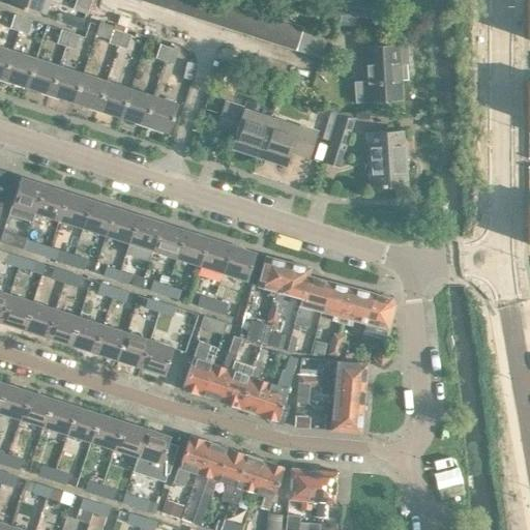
[(41,0),(9,0),(8,4),(37,13),(41,0)]
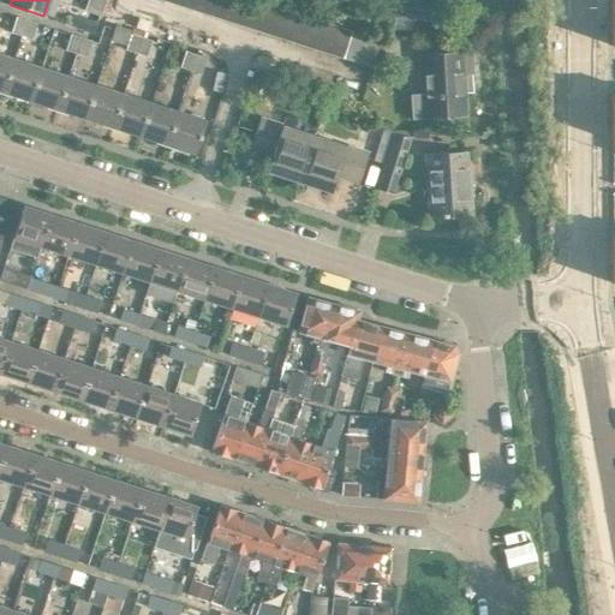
[(103,6),(88,0),(84,10),(100,16),(103,6)]
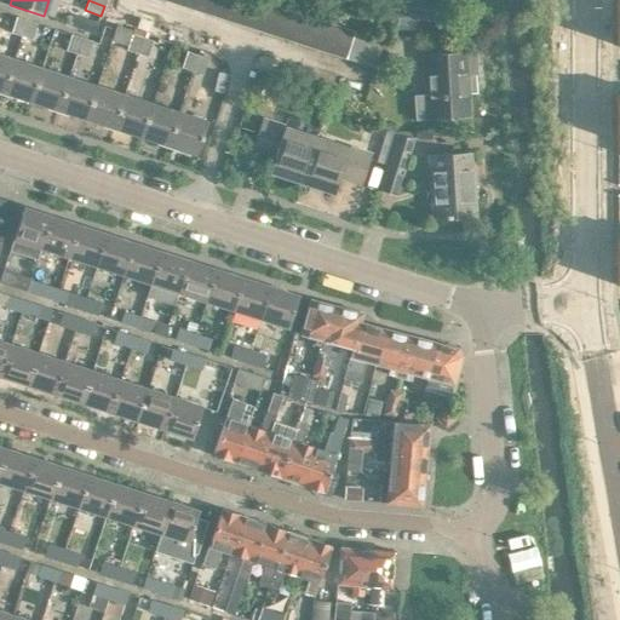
[(194,0),(191,10),(206,13),(210,0),(194,0)]
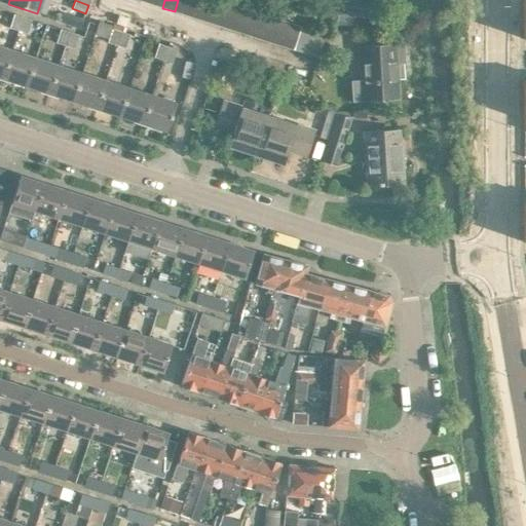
[(178,0),(175,11),(186,15),(191,0),(178,0)]
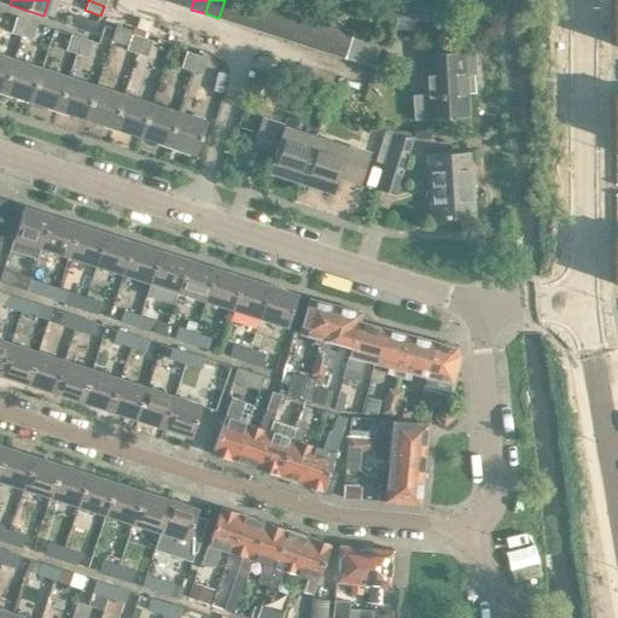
[(225,0),(219,18),(233,23),(239,0),(225,0)]
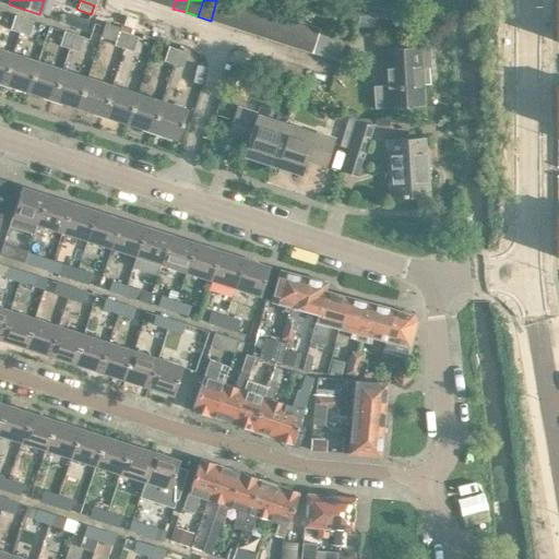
[(216,0),(211,21),(223,24),(230,0),(216,0)]
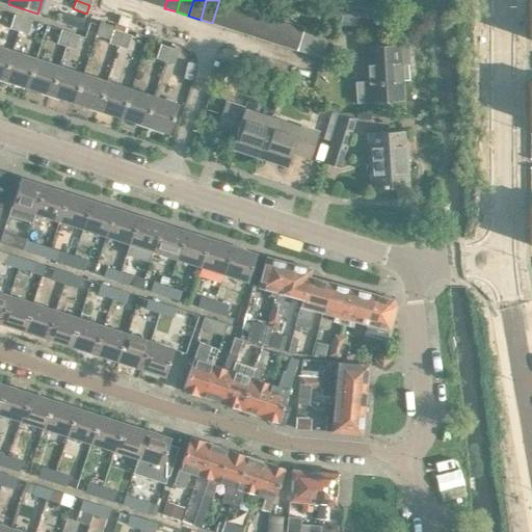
[(219,0),(212,23),(223,27),(232,3),(220,0),(219,0)]
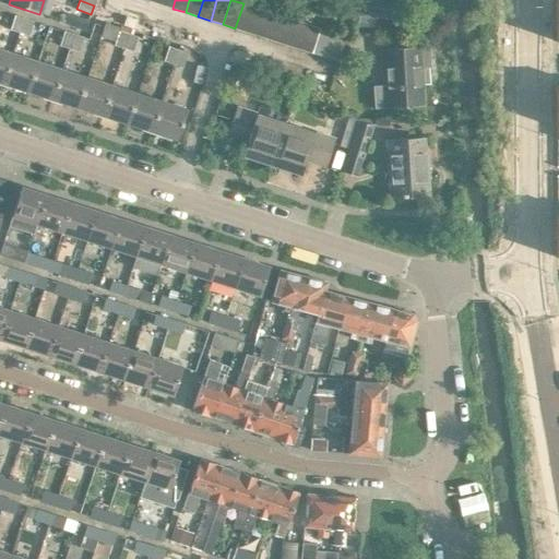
[(344,0),(344,15),(396,19),(396,0),(344,0)]
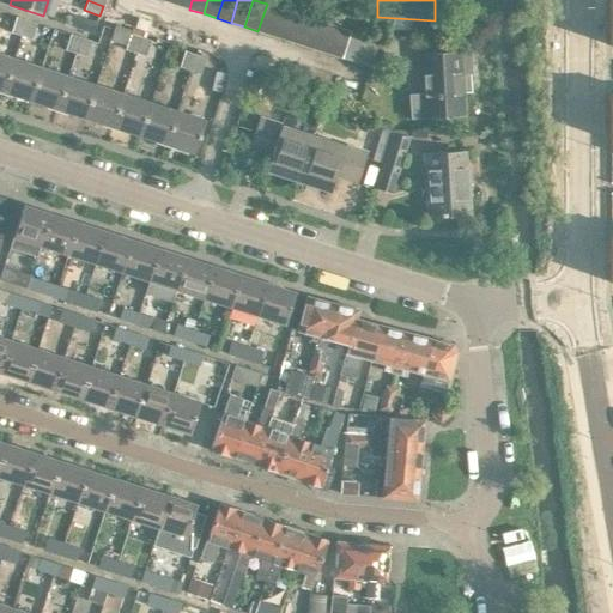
[(258,31),(272,36),(280,8),(267,4),(258,31)]
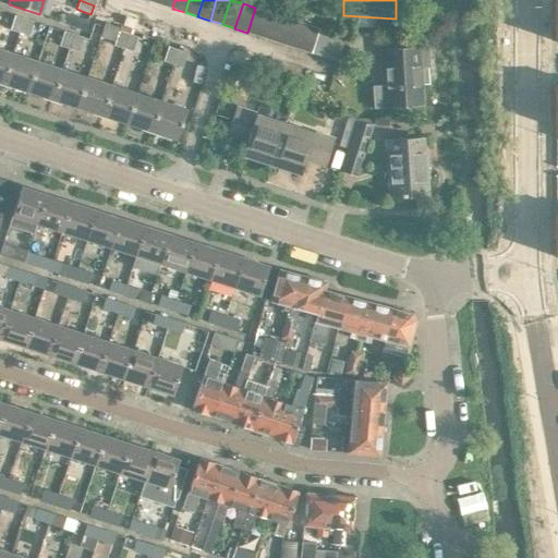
[(247,33),(259,37),(268,12),(255,8),(247,33)]
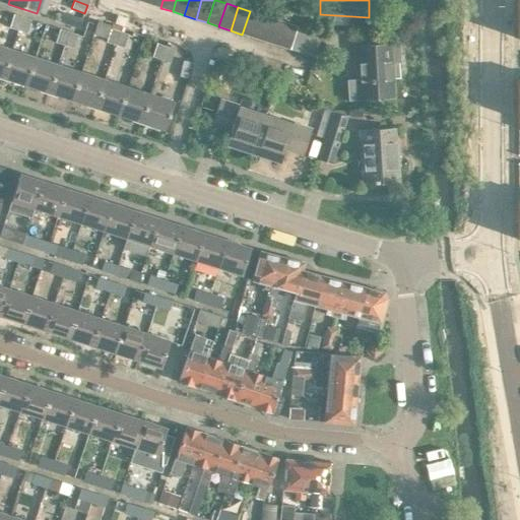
[(242,35),(254,38),(261,14),(250,11),(242,35)]
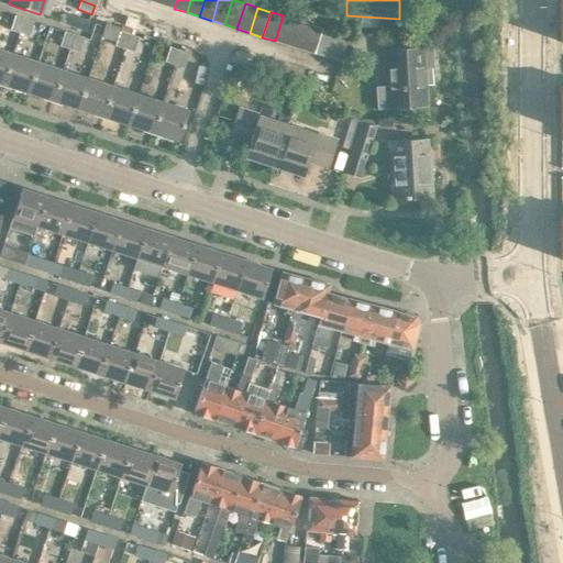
[(9,30),(19,32),(23,18),(14,14),(9,30)]
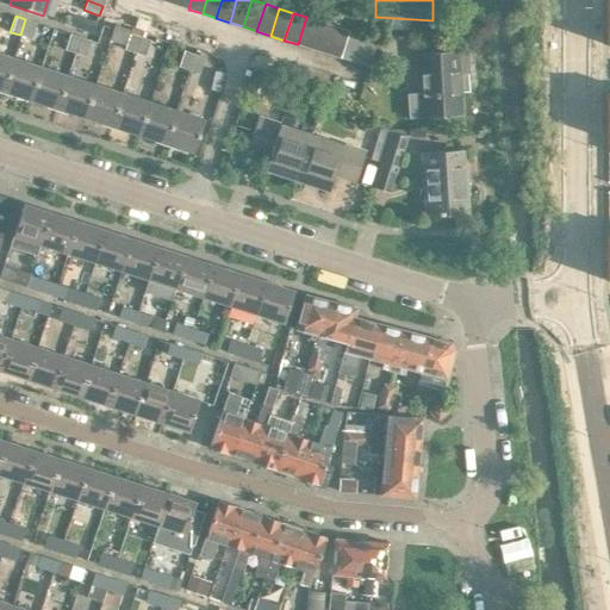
[(97,22),(79,16),(75,29),(92,35),(97,22)]
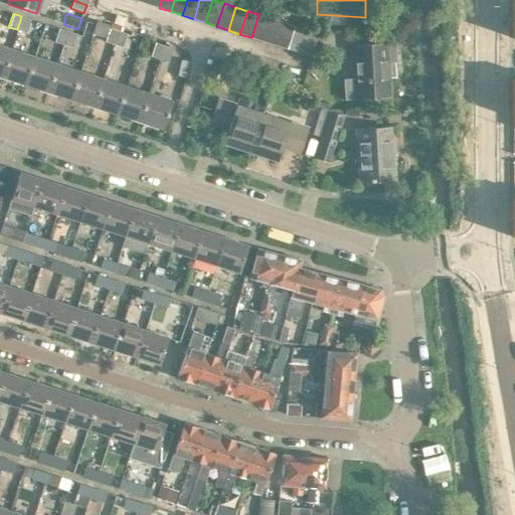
[(251,37),(263,41),(271,18),(259,14),(251,37)]
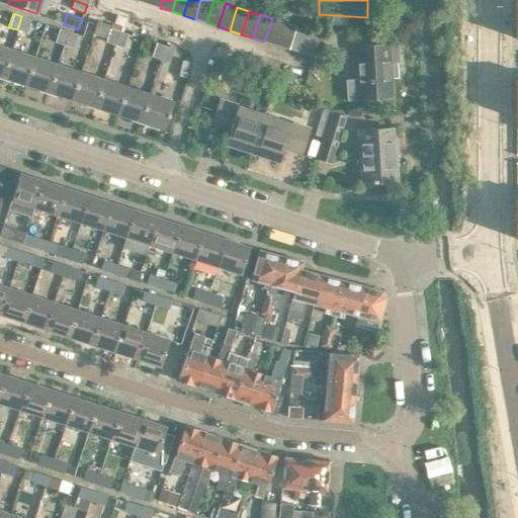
[(21,16),(17,29),(26,32),(30,19),(21,16)]
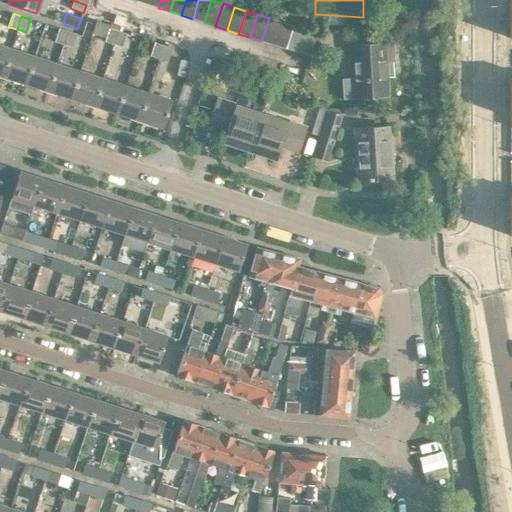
[(261,41),(273,45),(280,22),(269,18),(261,41)]
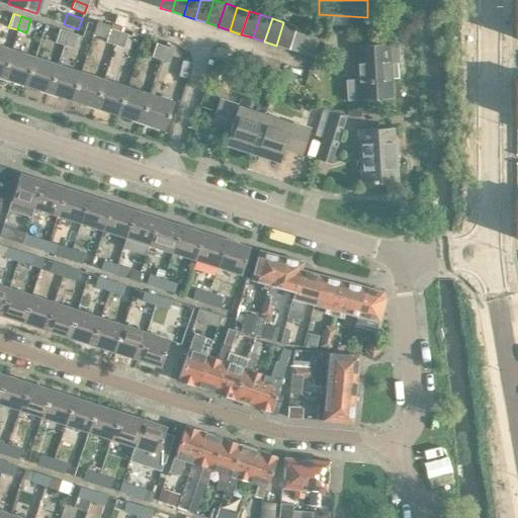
[(288,49),(295,26),(295,25),(294,25),(283,22),(276,46),(288,49)]
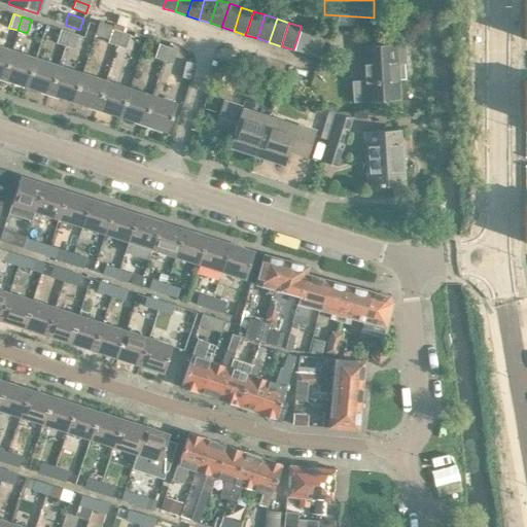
[(293,49),(306,54),(314,29),(301,27),(293,49)]
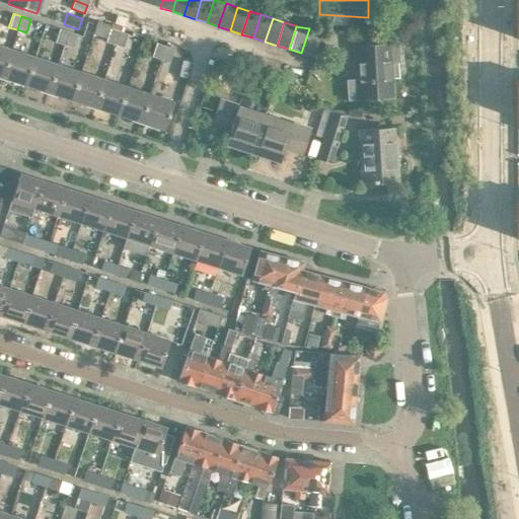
[(54,43),(63,45),(68,31),(59,28),(54,43)]
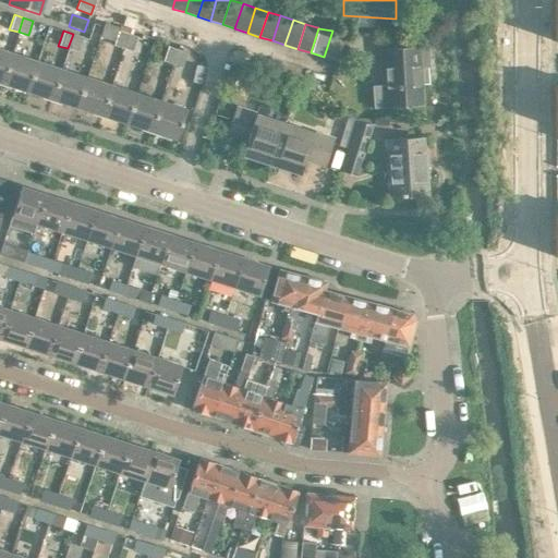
[(113,45),(123,48),(128,33),(118,31),(113,45)]
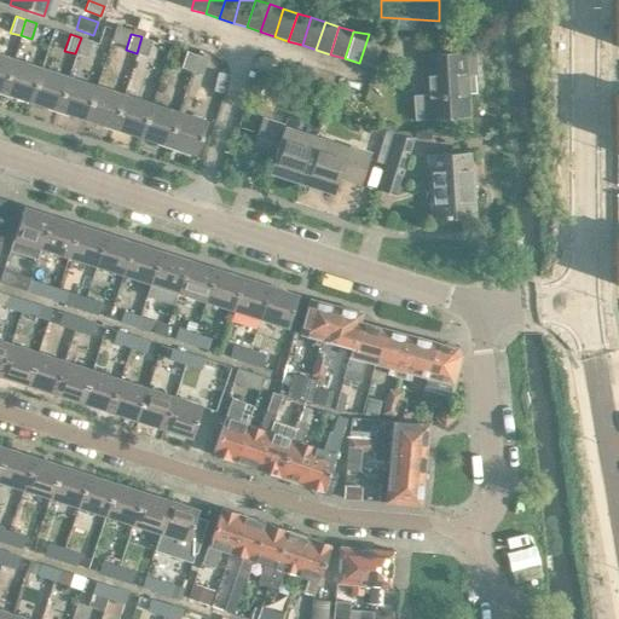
[(369,34),(359,63),(374,68),(385,35),(369,34)]
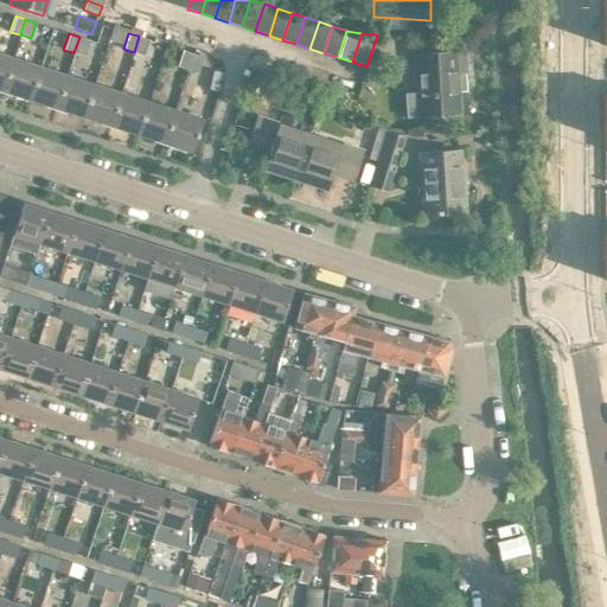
[(139,36),(134,52),(144,55),(149,39),(139,36)]
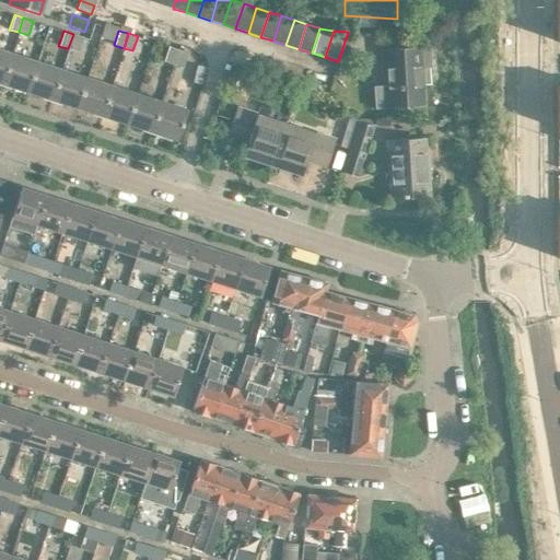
[(73,34),(68,48),(78,51),(82,37),(73,34)]
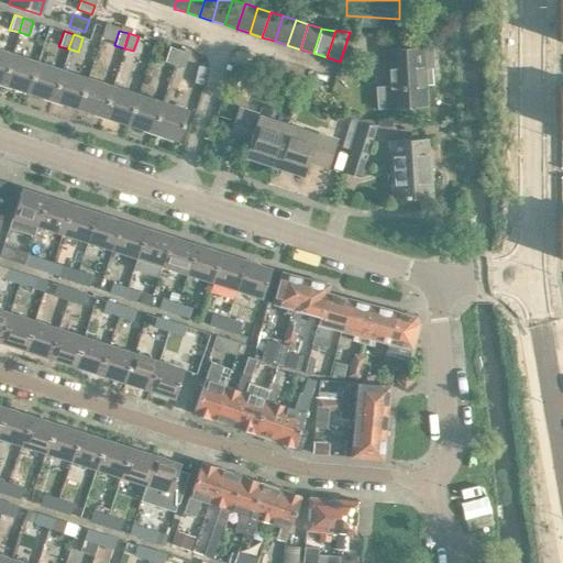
[(165,61),(174,64),(179,50),(169,46),(165,61)]
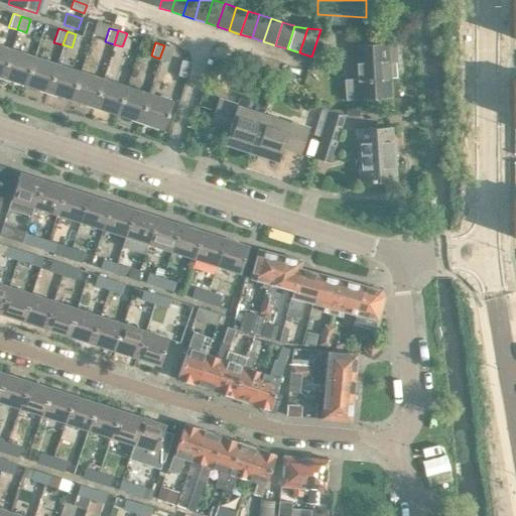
[(390,96),(388,61),(395,60),(394,43),(353,46),(355,78),(345,79),(346,98),(390,96)]
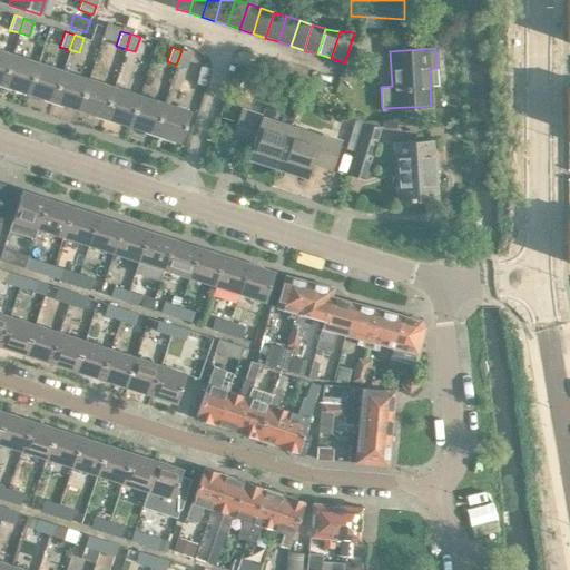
[(0,84),(2,86),(12,53),(0,49),(0,84)]
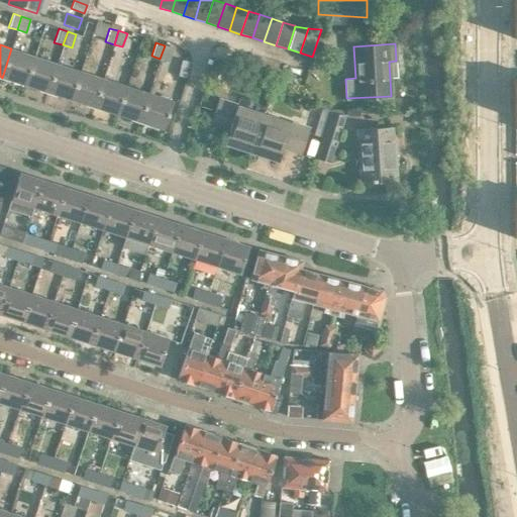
[(165,45),(160,59),(169,62),(173,48),(165,45)]
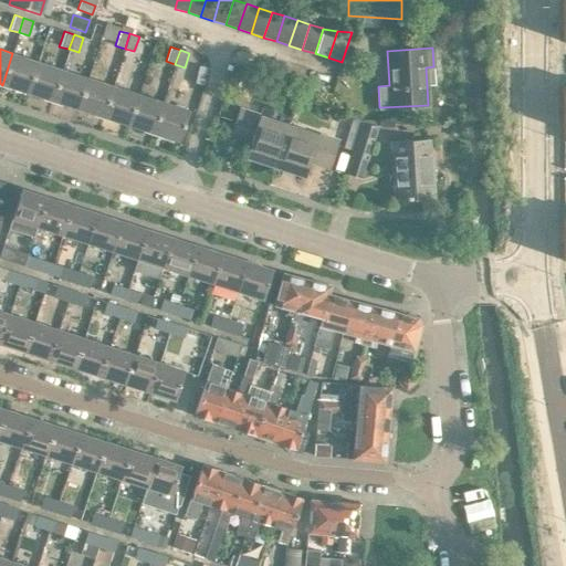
[(2,85),(28,93),(38,62),(12,53),(2,85)]
